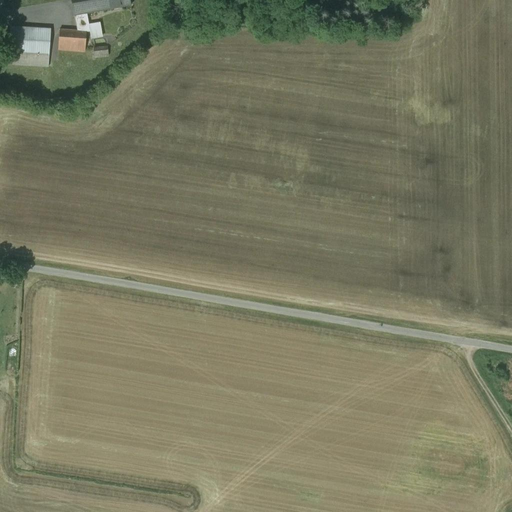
[(105,9),(103,0),(71,0),(74,15),(105,9)]
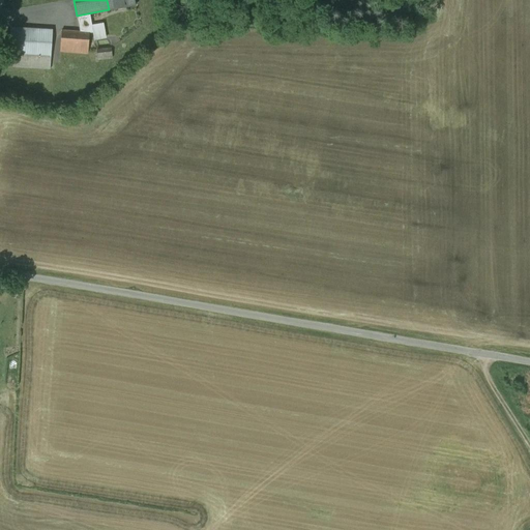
[(136,5),(134,0),(107,0),(109,9),(136,5)]
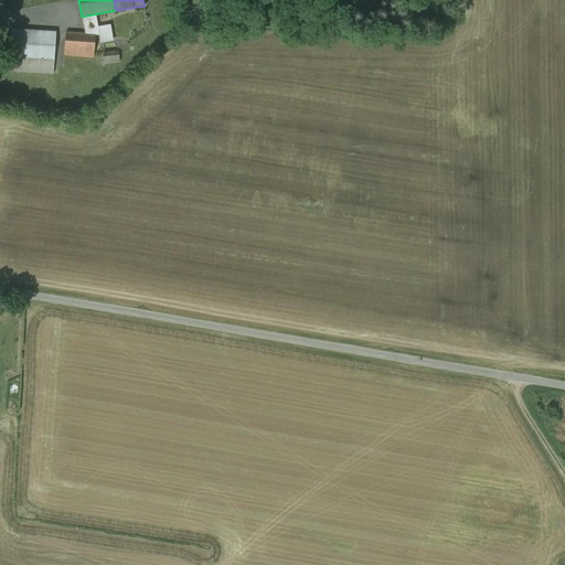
[(55,32),(11,30),(9,72),(53,74),(53,66),(55,32)]
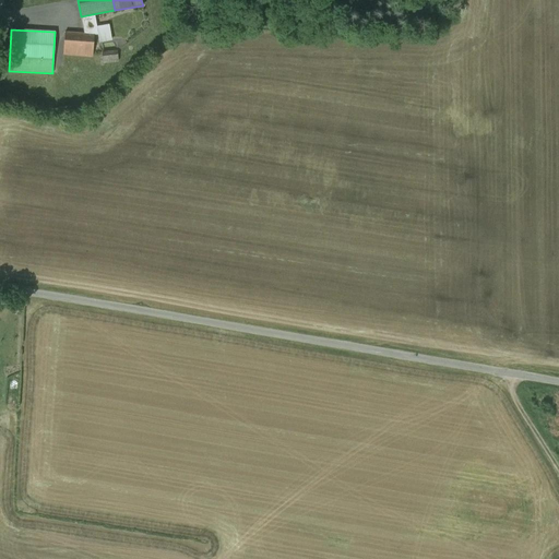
[(94,34),(64,32),(63,54),(93,56),(94,34)]
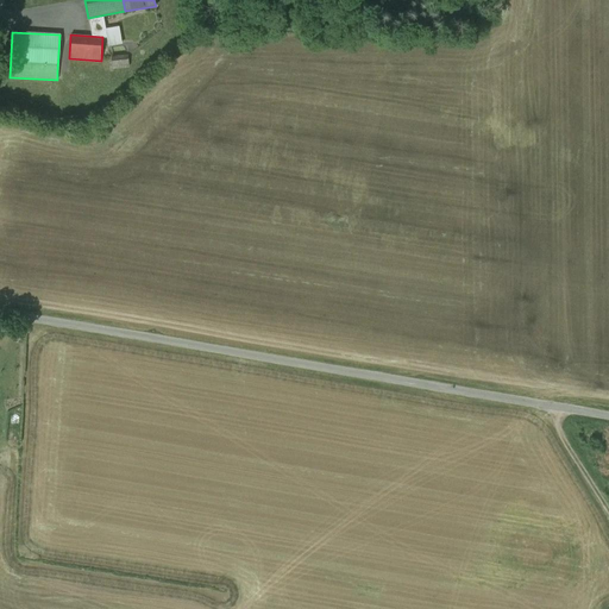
[(127,56),(111,57),(111,62),(112,68),(129,67),(127,56)]
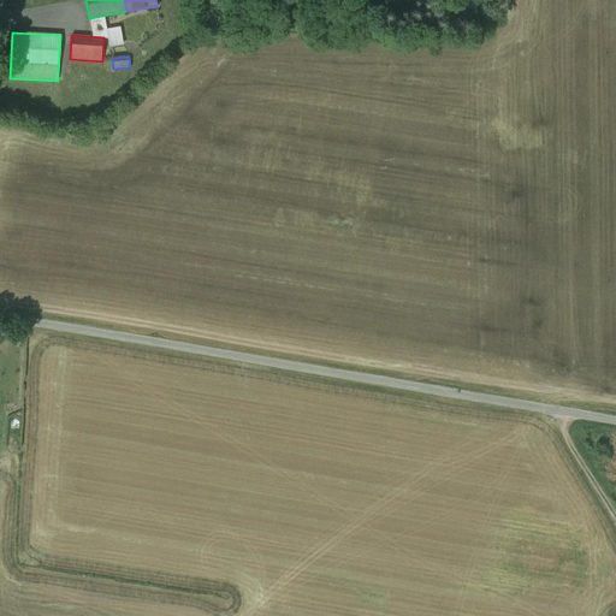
All buildings are outlined.
